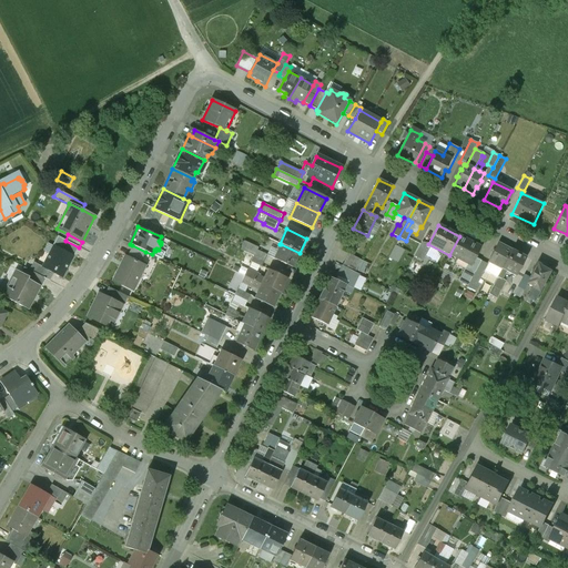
[(74,256),(79,247),(66,241),(58,236),(52,246),(59,250),(59,249),(74,256)]
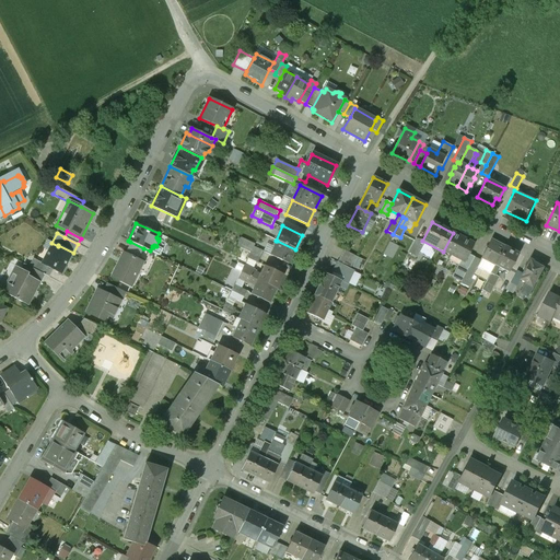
[(474,243),(453,233),(443,252),(461,261),(464,263),(468,255),(474,243)]
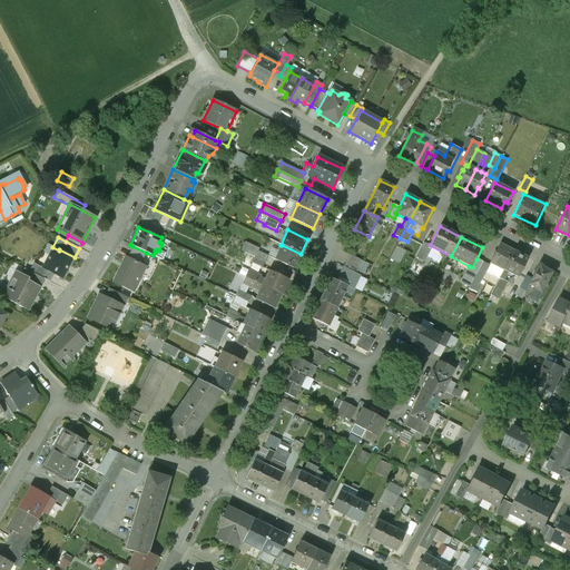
[(255,257),(265,262),(268,256),(257,252),(259,248),(245,242),(241,251),(255,257)]
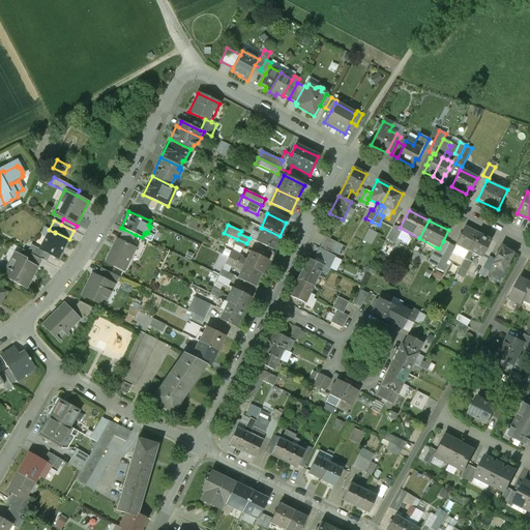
[(392,227),(385,241),(391,244),(399,230),(392,227)]
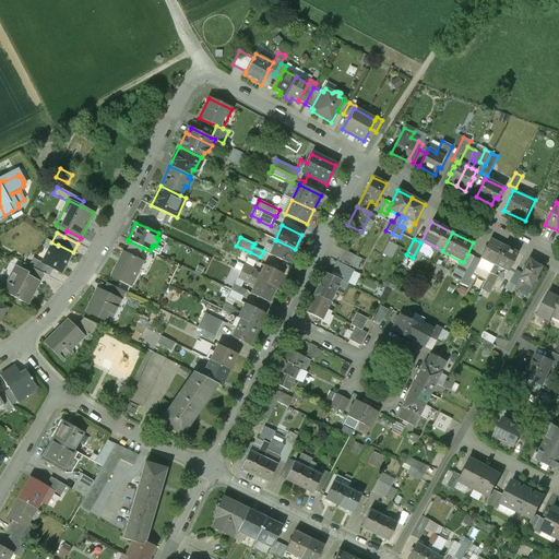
[(480,258),(494,265),(503,246),(490,239),(480,258)]
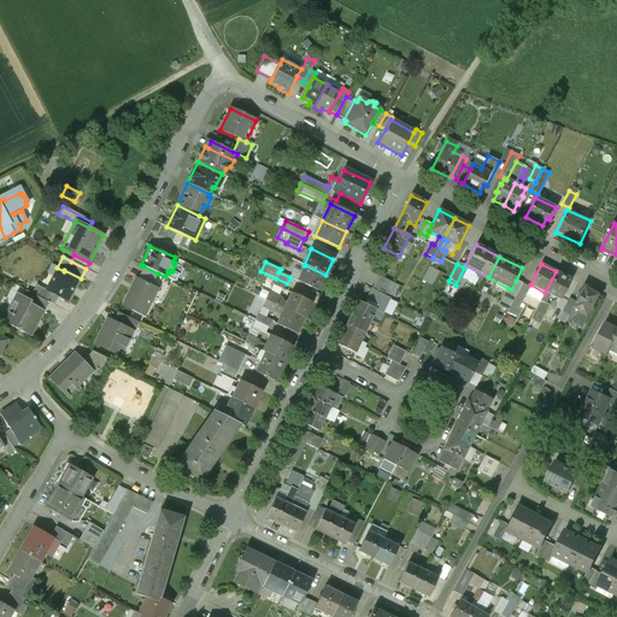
[(318,291),(325,275),(305,265),(298,281),(318,291)]
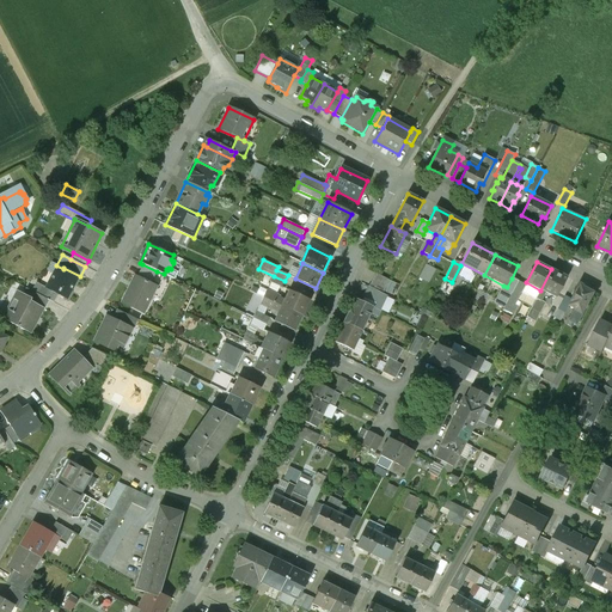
[(424,263),(418,277),(429,282),(435,268),(424,263)]
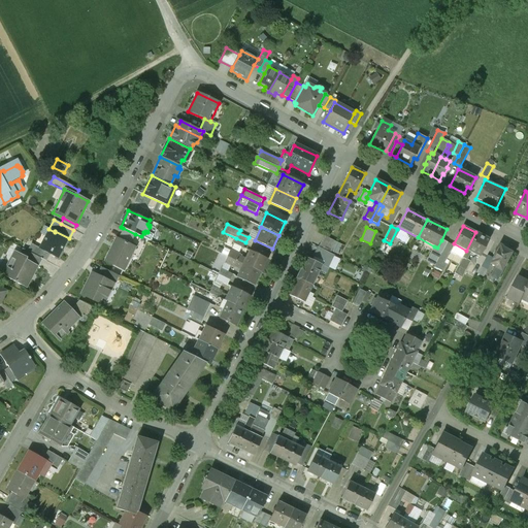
[(135,234),(123,228),(118,239),(130,244),(135,234)]
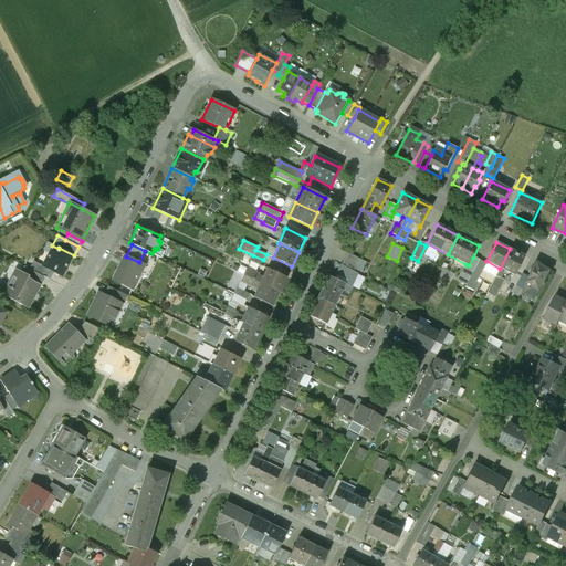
[(74,255),(59,248),(59,249),(55,255),(51,253),(44,266),(42,265),(41,265),(41,266),(54,273),(62,278),(74,255)]
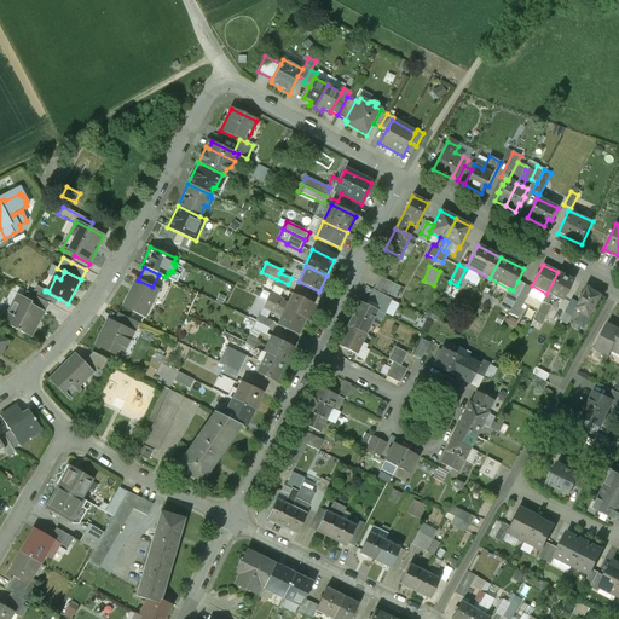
[(573,281),(557,272),(547,294),(550,295),(562,302),(573,281)]
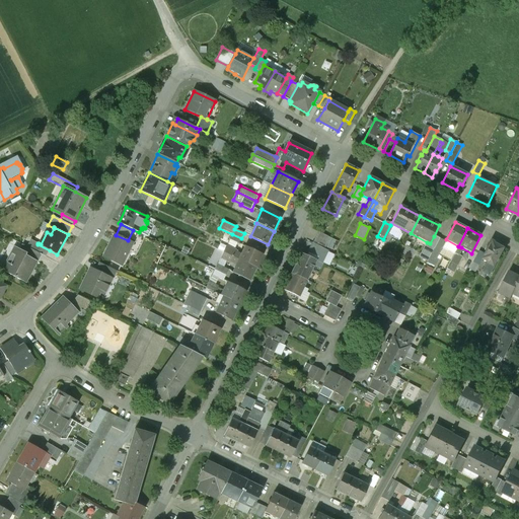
[(313,243),(324,249),(330,238),(319,232),(313,243)]
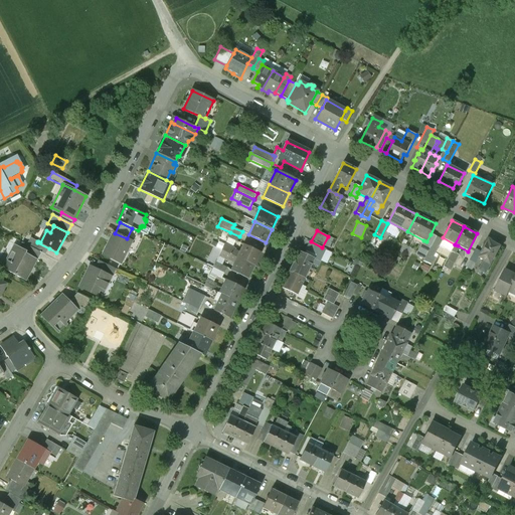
[(115,233),(113,232),(103,253),(109,256),(109,258),(121,264),(132,241),(127,238),(115,233)]
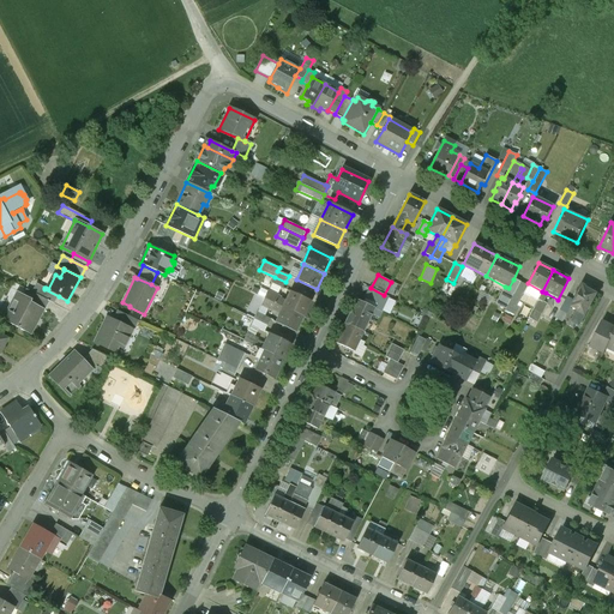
[(271,283),(282,289),(286,282),(275,277),(271,283)]
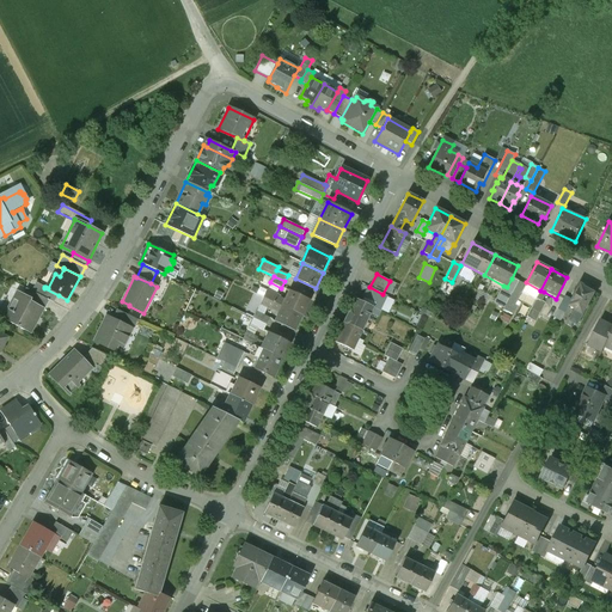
[(518,281),(512,279),(507,287),(503,286),(494,303),(503,307),(507,301),(518,281)]
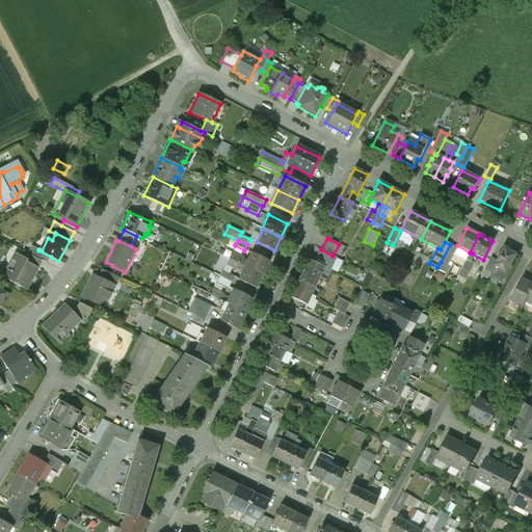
[(456,248),(450,244),(441,262),(447,266),(456,248)]
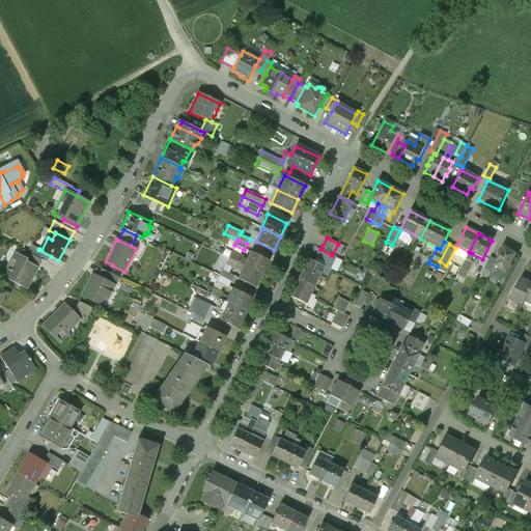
[(27,252),(40,260),(47,262),(51,256),(38,250),(38,249),(31,245),(28,249),(27,252)]
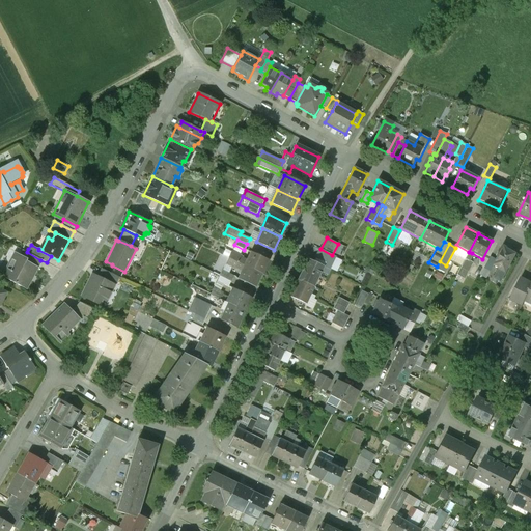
[(516,254),(502,247),(495,260),(493,266),(498,269),(506,273),(516,254)]
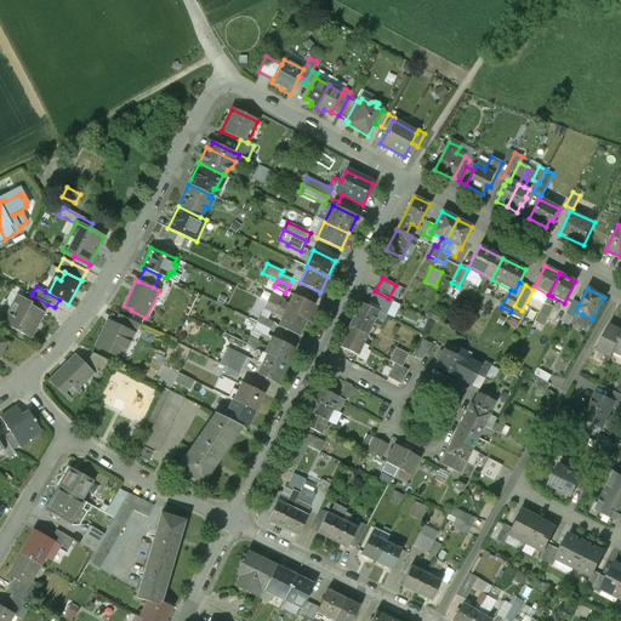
[(375,291),(368,306),(377,311),(382,303),(389,307),(393,301),(388,298),(375,291)]
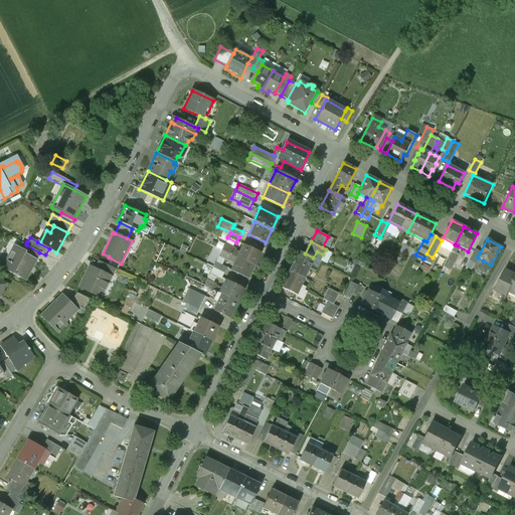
[(25,252),(36,259),(39,252),(26,244),(21,242),(19,246),(26,250),(25,252)]
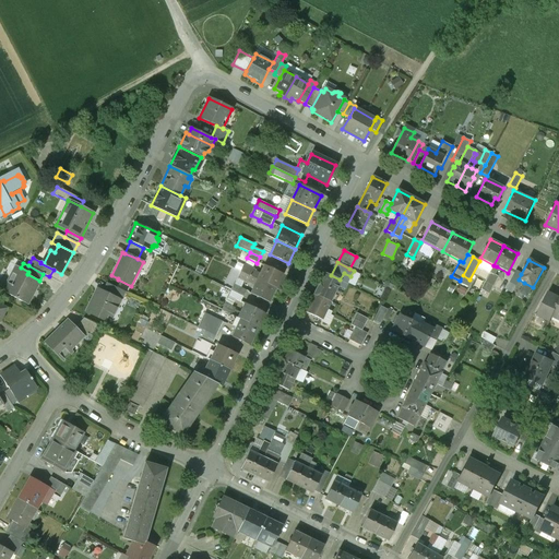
[(244,264),(240,272),(250,276),(253,272),(253,270),(244,264)]
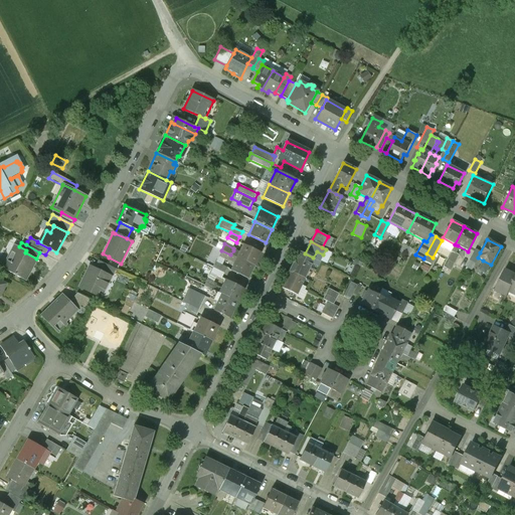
[(19,246),(14,244),(1,269),(25,281),(36,259),(25,252),(26,250),(19,246)]
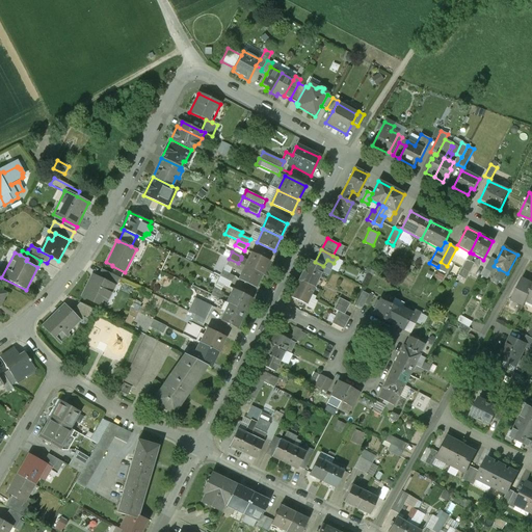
[(268,261),(250,253),(246,261),(241,259),(238,263),(262,274),(268,261)]
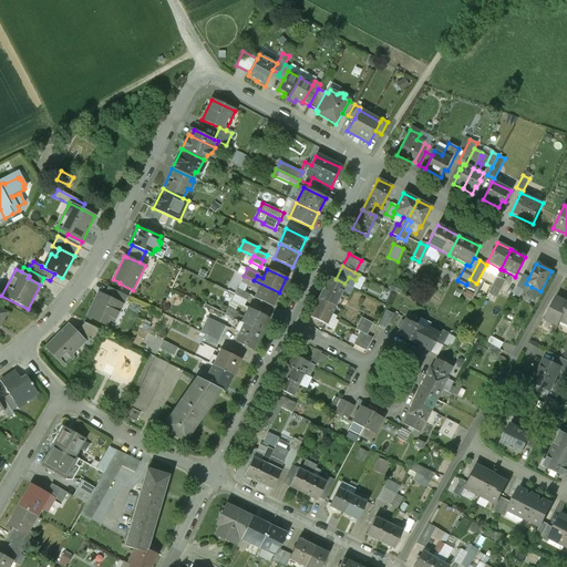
[(504,270),(501,269),(487,294),(494,297),(503,280),(500,279),(504,270)]
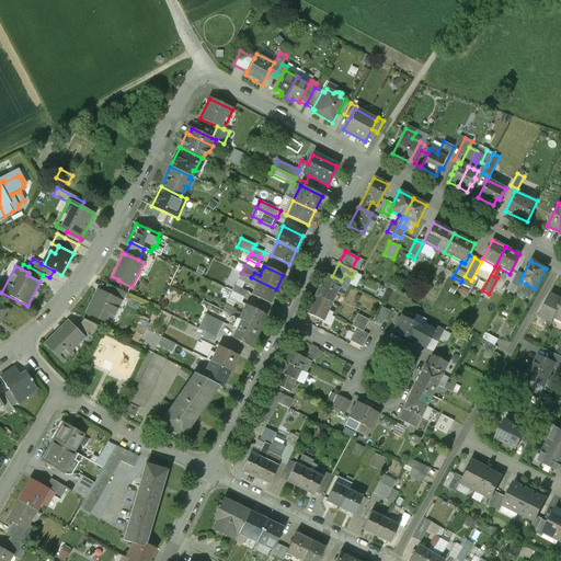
[(521,281),(523,275),(517,272),(511,284),(517,287),(521,281)]
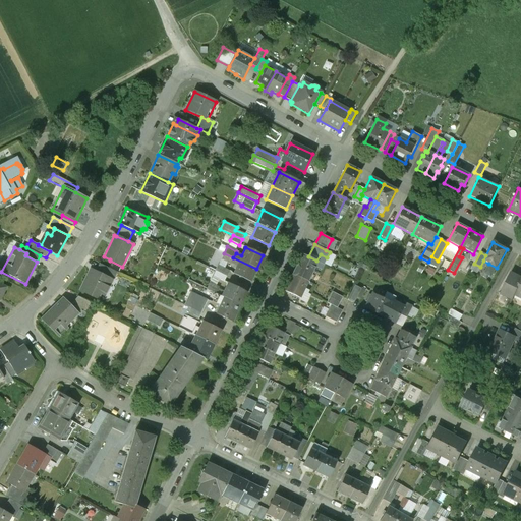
[(230,265),(231,263),(233,257),(224,253),(221,259),(230,265)]
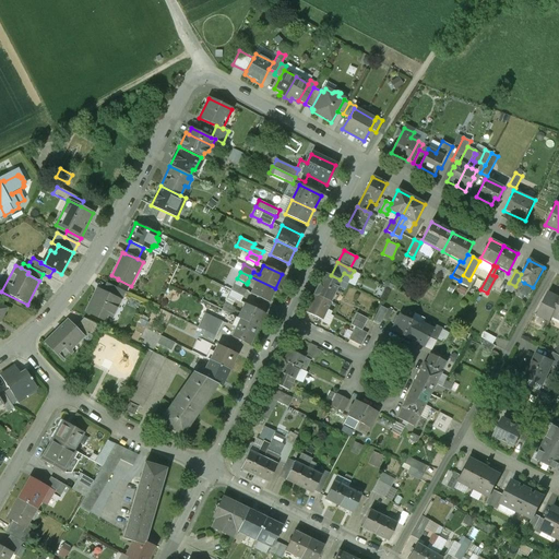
[(324,273),(319,284),(335,292),(339,286),(343,288),(346,283),(347,284),(351,276),(344,273),(340,280),(331,275),(324,273)]
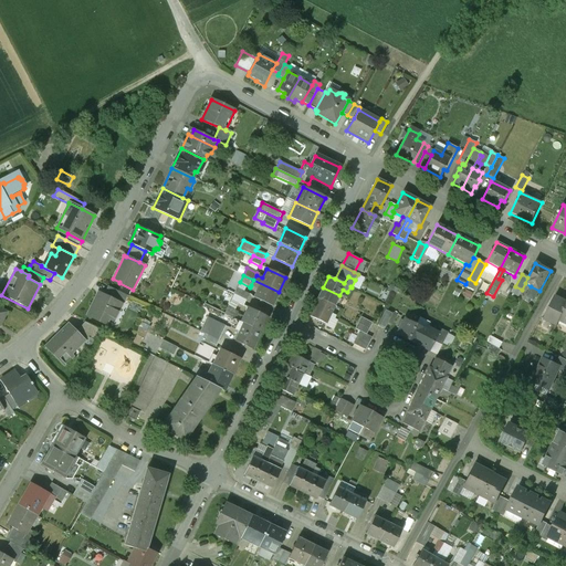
[(253,297),(272,306),(279,292),(253,280),(251,285),(258,289),(253,297)]
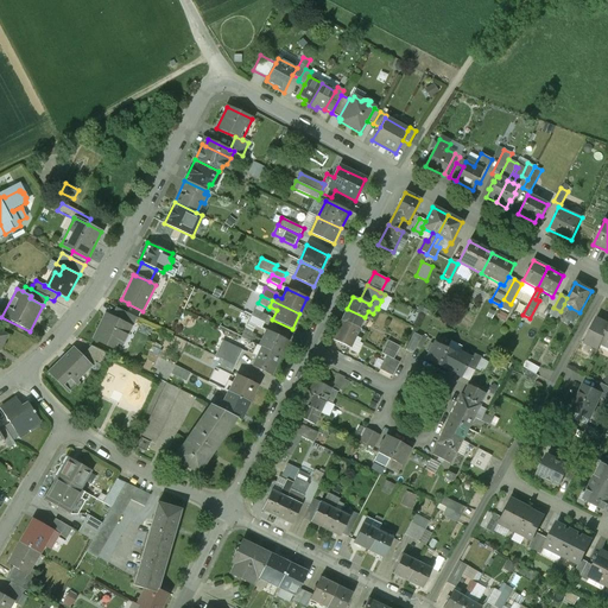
[(252,316),(265,322),(267,316),(247,305),(245,310),(241,308),(240,310),(252,316)]
